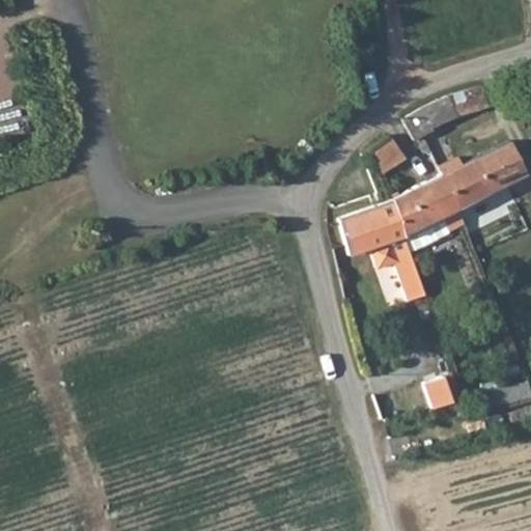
[(415,141),(420,138),(428,133),(435,128),(459,116),(490,107),(481,89),(448,98),(404,122),(415,141)]
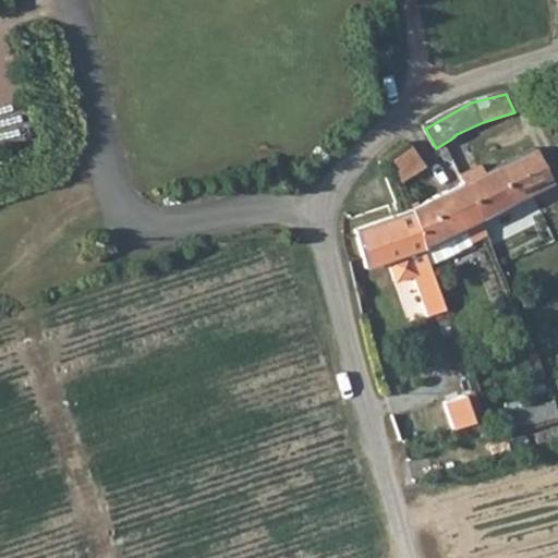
[(456,156),(450,140),(441,145),(449,159),(456,156)]
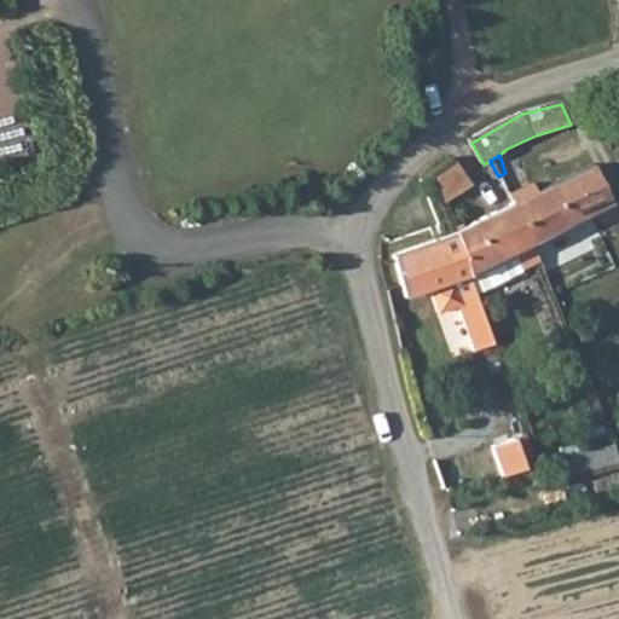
[(537,185),(514,195),(516,203),(533,242),(615,203),(596,165),(541,192),(537,185)]
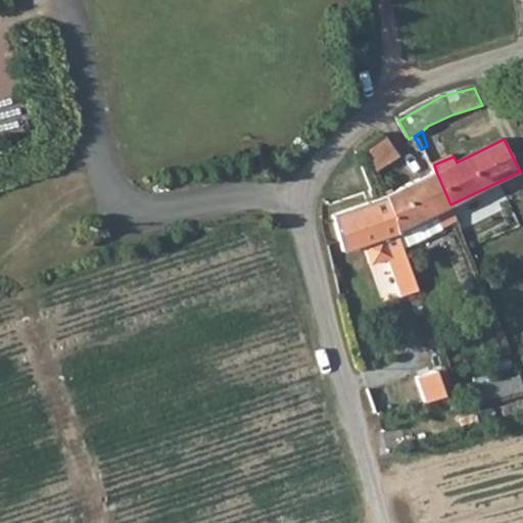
[(398,229),(450,204),(436,172),(386,195),(398,229)]
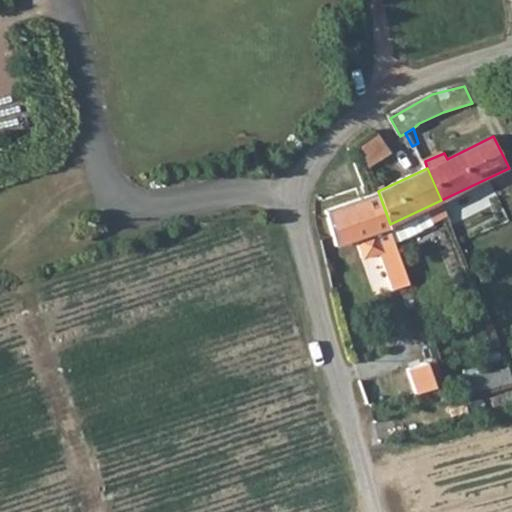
[(410,284),(390,224),(378,191),(376,192),(378,196),(327,213),(337,247),(359,239),(365,257),(380,252),(393,290),(410,284)]
